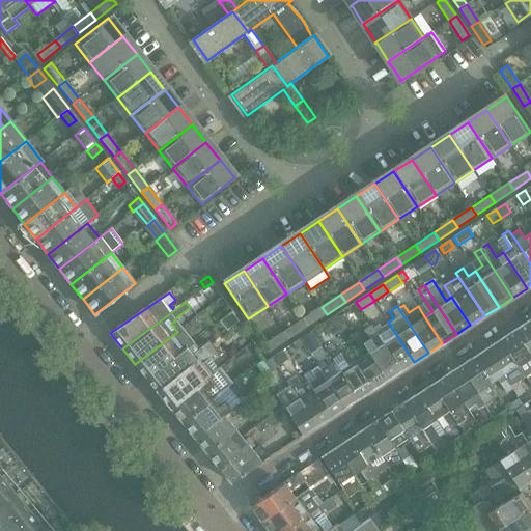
[(322,307),(303,319),(308,327),(327,314),(322,307)]
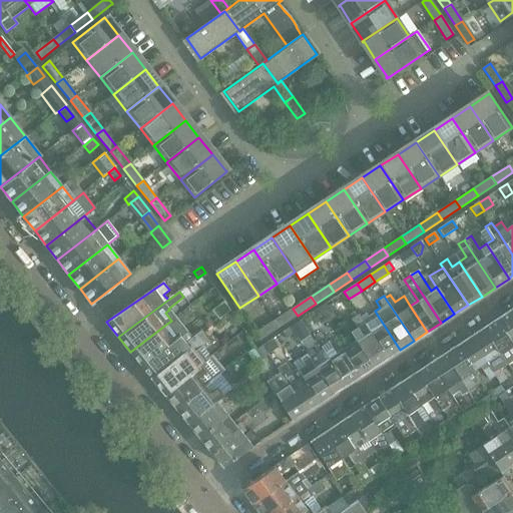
[(223,303),(211,311),(219,320),(229,311),(223,303)]
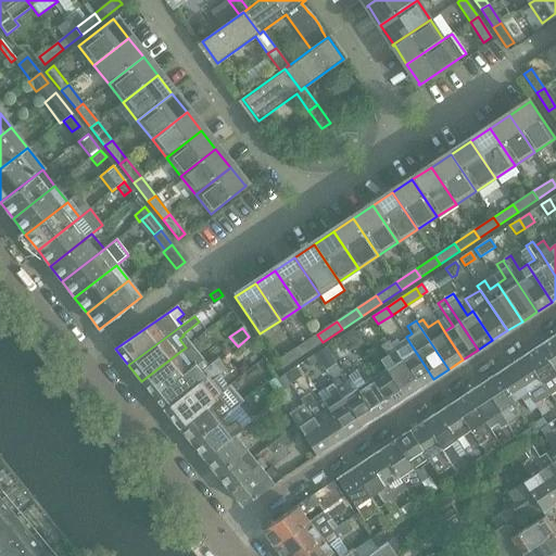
[(353,329),(343,336),(350,344),(359,338),(353,329)]
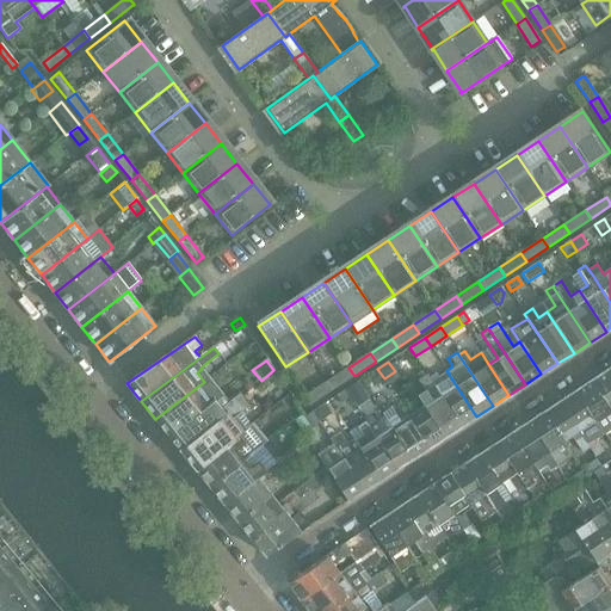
[(349,368),(327,382),(333,390),(355,376),(349,368)]
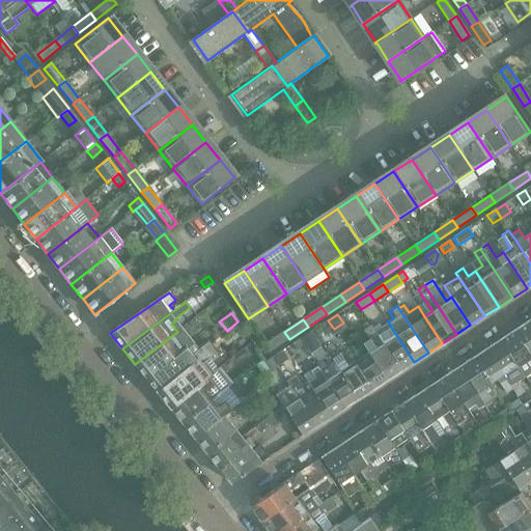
[(360,325),(364,331),(363,331),(369,340),(362,344),(367,352),(386,381),(400,371),(373,329),(372,329),(366,320),(360,325)]
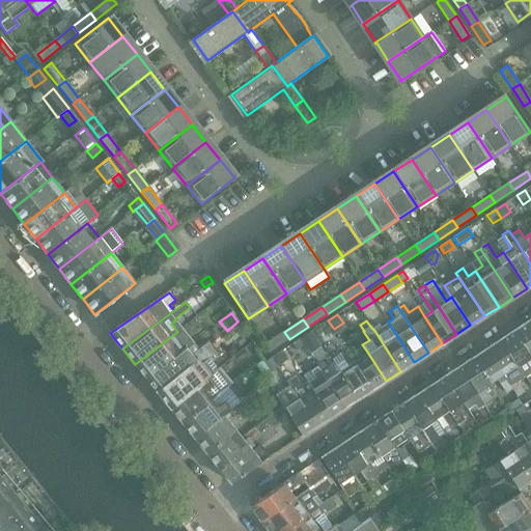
[(328,322),(322,326),(327,335),(334,331),(328,322)]
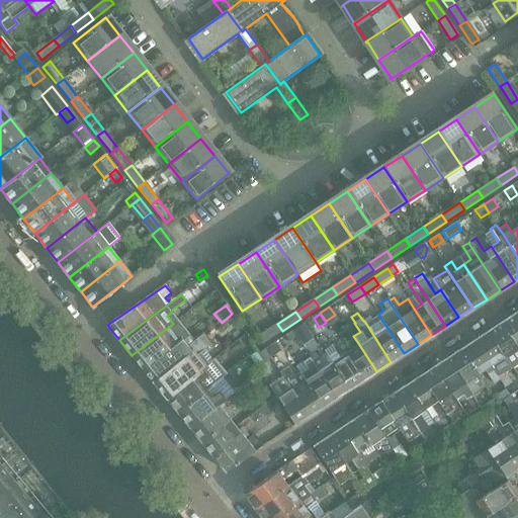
[(517,320),(514,315),(501,323),(517,349),(517,320)]
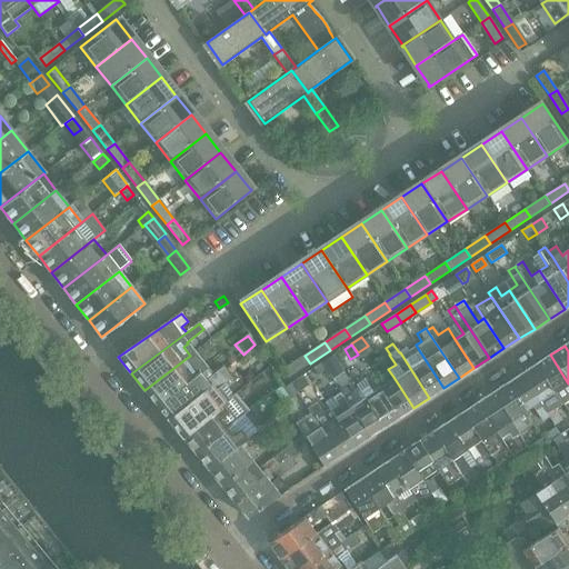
[(443,388),(419,350),(411,355),(407,348),(400,352),(429,398),(443,388)]
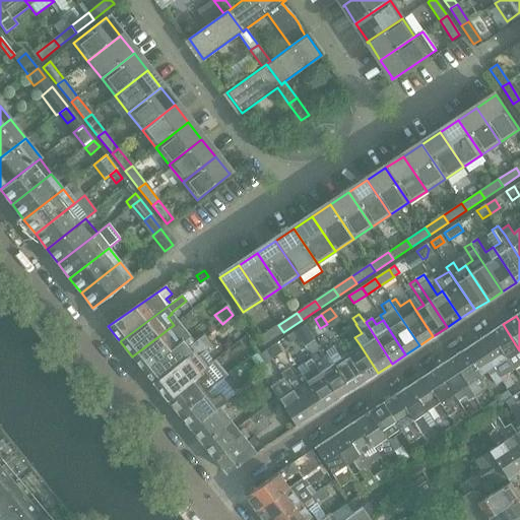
[(519,350),(503,324),(490,333),(513,369),(514,370),(519,366),(519,350)]
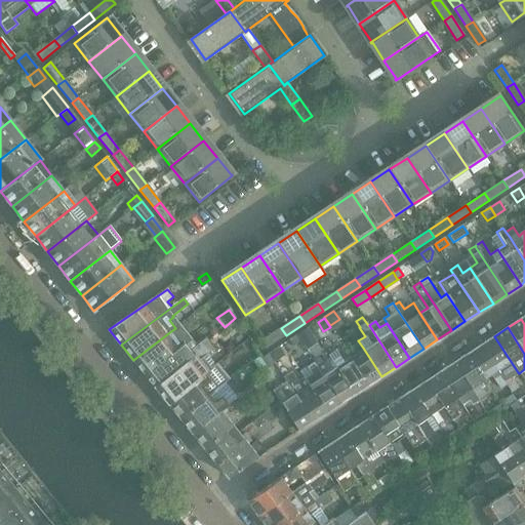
[(281,328),(261,340),(267,348),(286,335),(281,328)]
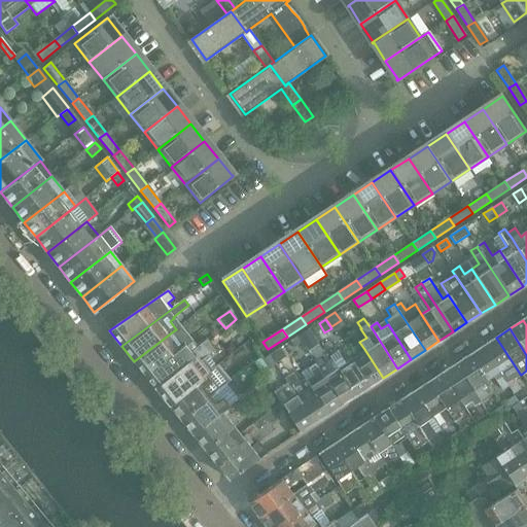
[(309,329),(299,336),(304,345),(314,338),(309,329)]
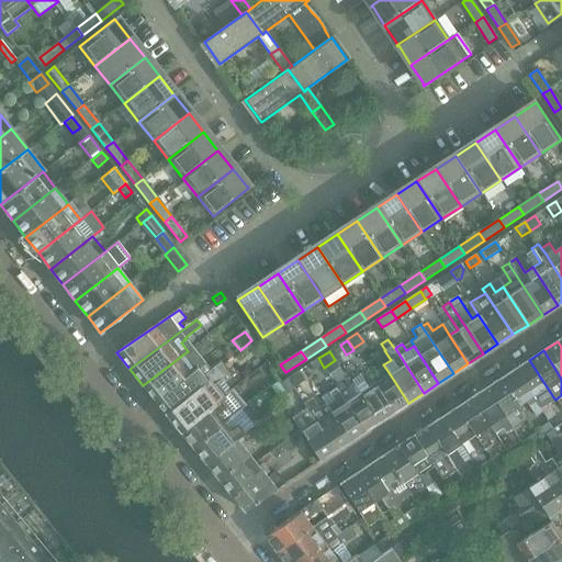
[(184,353),(143,385),(156,401),(198,368),(198,369),(204,362),(198,355),(191,360),(184,353)]
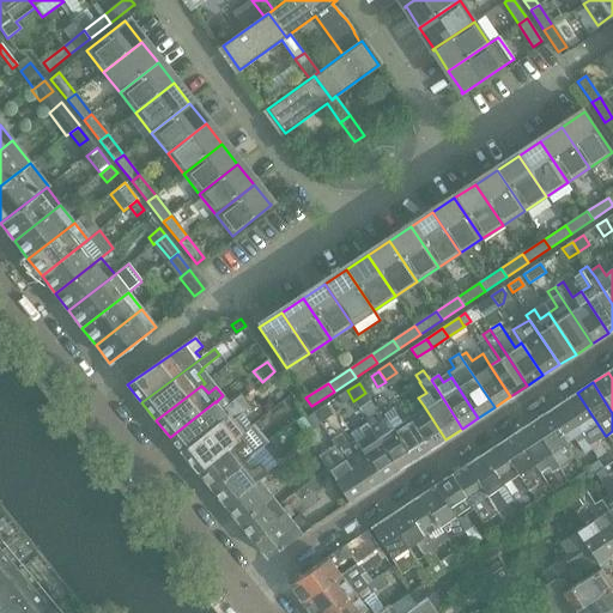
[(346,392),(338,398),(343,406),(351,400),(346,392)]
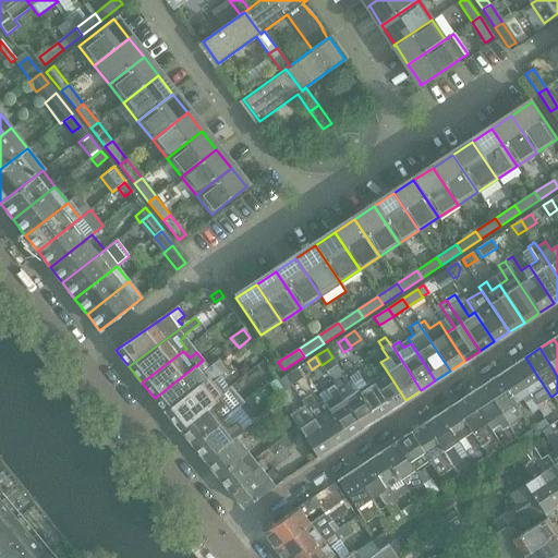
[(510,367),(538,409),(544,417),(552,412),(544,400),(550,396),(525,358),(510,367)]
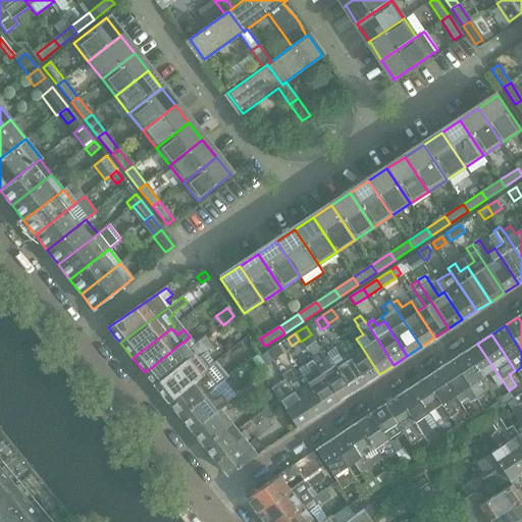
[(189,357),(186,352),(196,344),(190,336),(184,343),(184,342),(145,372),(154,384),(189,357)]
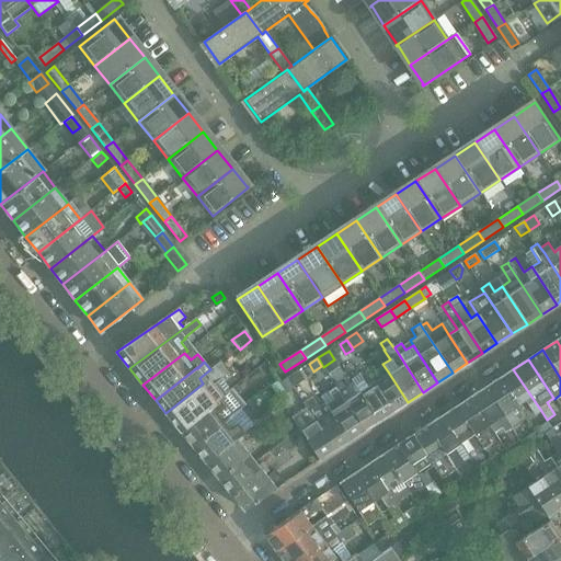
[(203,384),(165,413),(180,432),(231,390),(221,378),(228,373),(219,362),(210,369),(199,378),(203,384)]
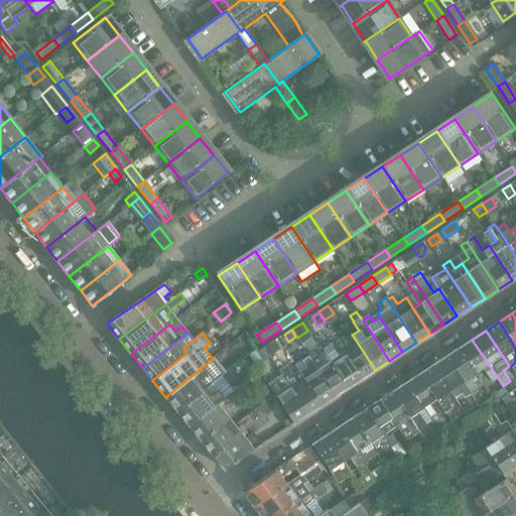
[(329,344),(330,345),(323,350),(325,352),(348,387),(362,379),(344,351),(336,339),(329,344)]
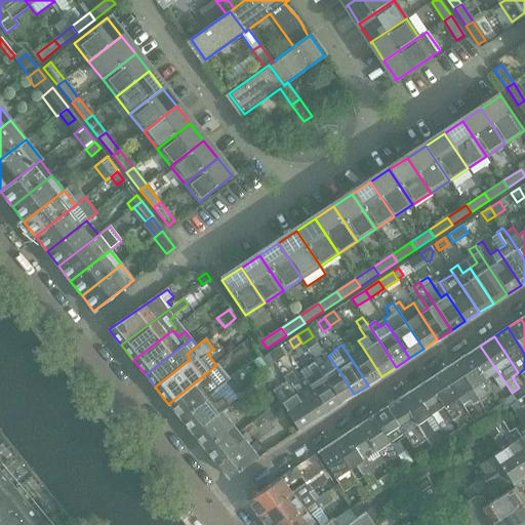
[(480,346),(467,354),(484,379),(491,375),(500,389),(507,385),(480,346)]
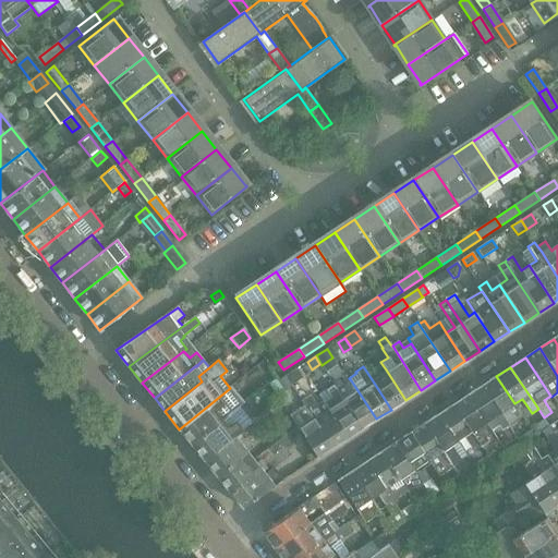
[(298,370),(286,377),(291,386),(303,377),(298,370)]
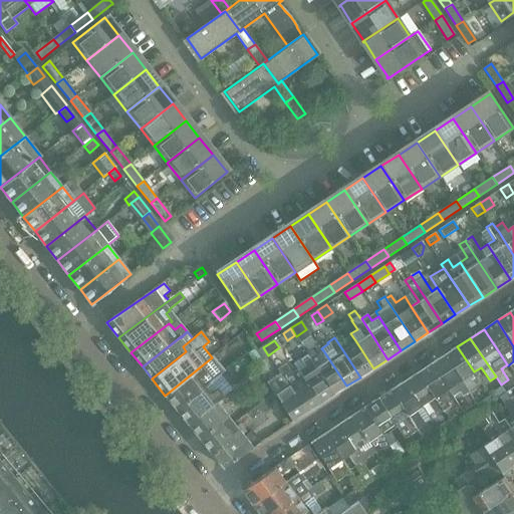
[(355,340),(342,349),(360,377),(373,368),(355,340)]
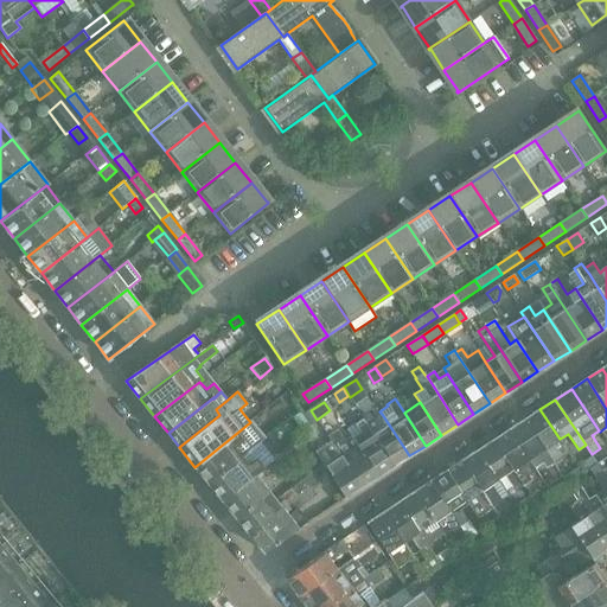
[(540,409),(524,420),(553,464),(569,453),(560,439),(540,409)]
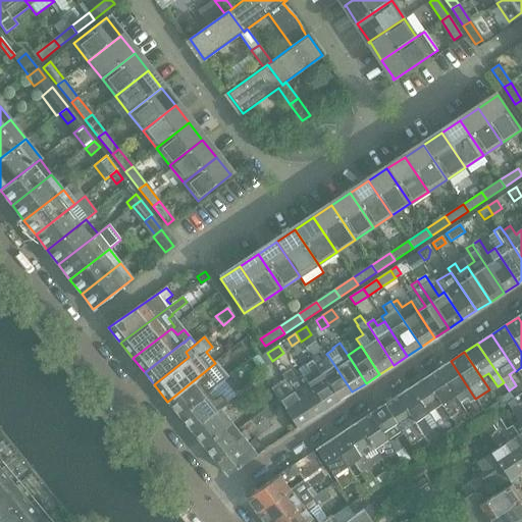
[(251,359),(265,380),(272,375),(269,371),(268,372),(257,355),(251,359)]
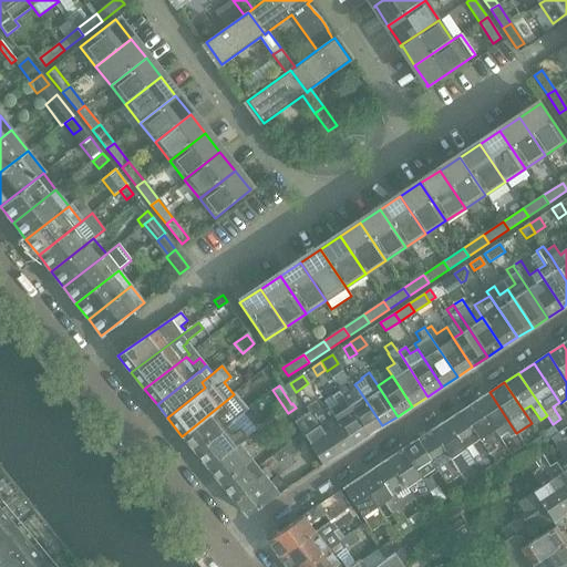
[(348,390),(340,394),(367,435),(382,425),(357,387),(349,392),(348,390)]
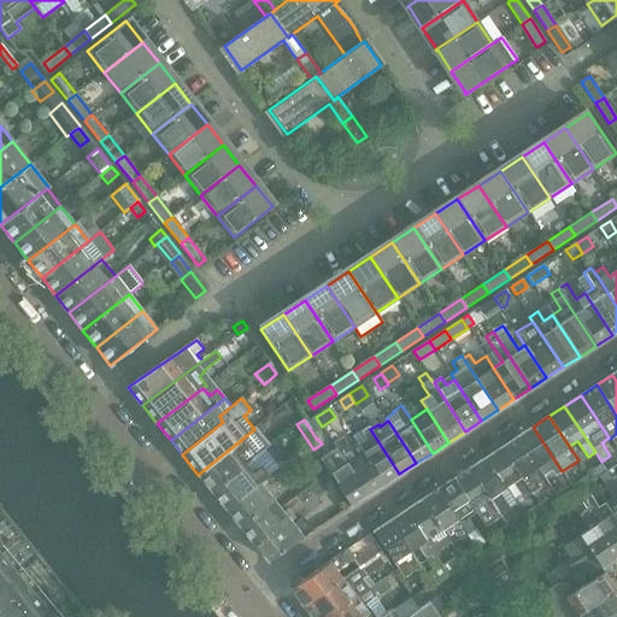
[(533,427),(517,438),(542,476),(551,471),(554,476),(562,471),(533,427)]
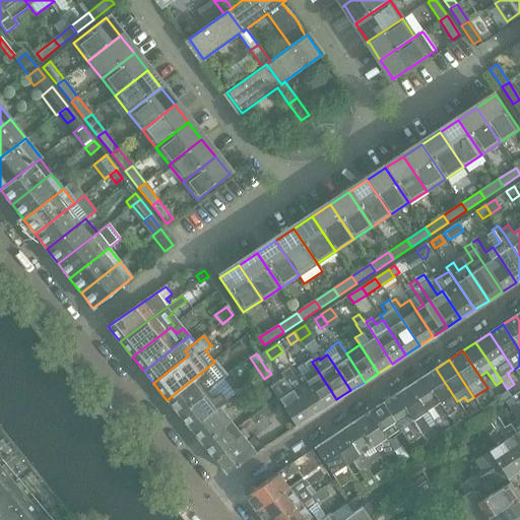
[(219,382),(212,374),(219,369),(214,362),(167,400),(179,414),(219,382)]
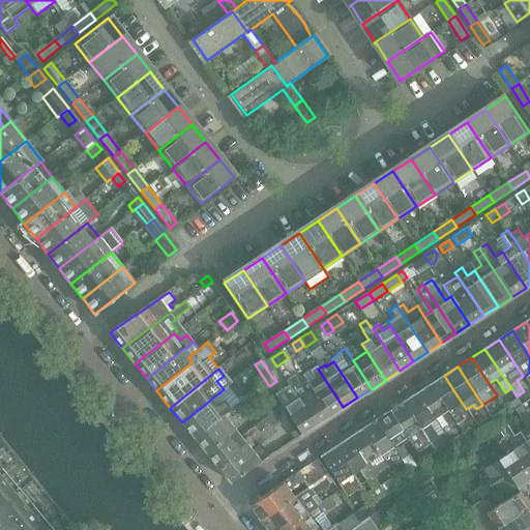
[(314,377),(306,381),(329,416),(343,407),(318,369),(312,373),(314,377)]
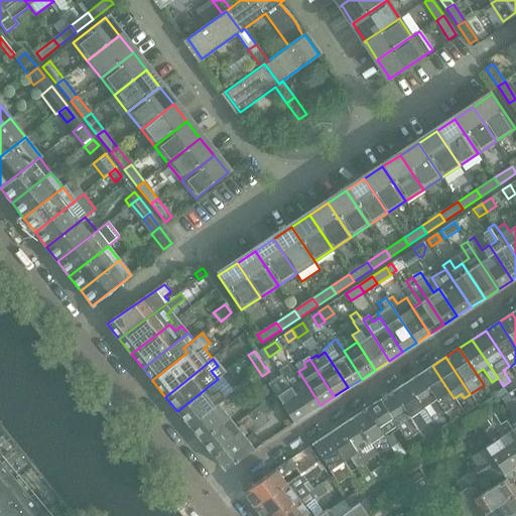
[(287,366),(279,371),(278,371),(281,376),(307,414),(320,405),(298,371),(293,375),(287,366)]
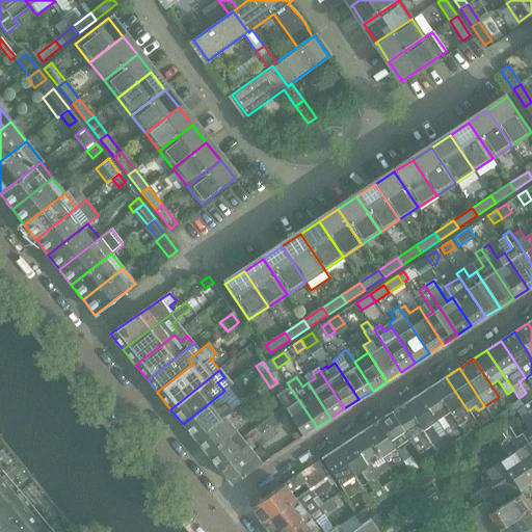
[(466,421),(463,418),(470,414),(468,410),(446,377),(432,386),(458,425),(461,429),(466,426),(463,422),(466,421)]
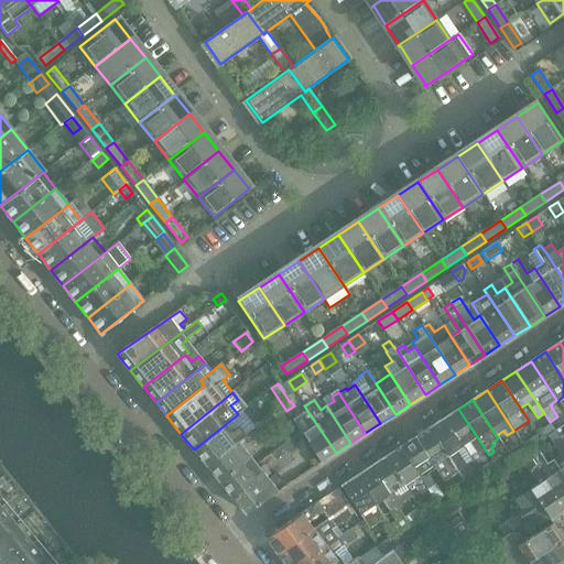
[(458,409),(443,419),(462,447),(469,442),(478,456),(486,451),(458,409)]
